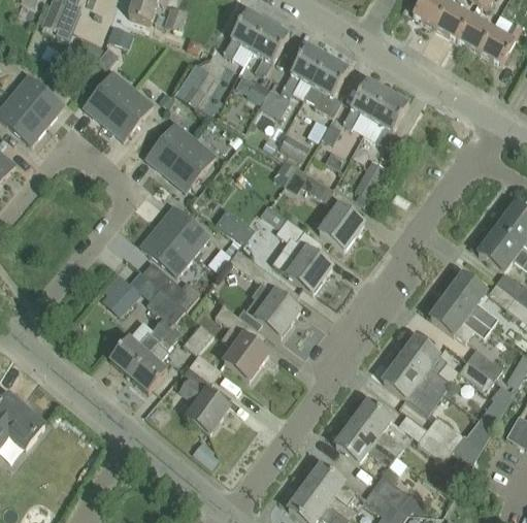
[(53,0),(42,26),(43,27),(41,30),(58,37),(71,5),(59,0),(53,0)]
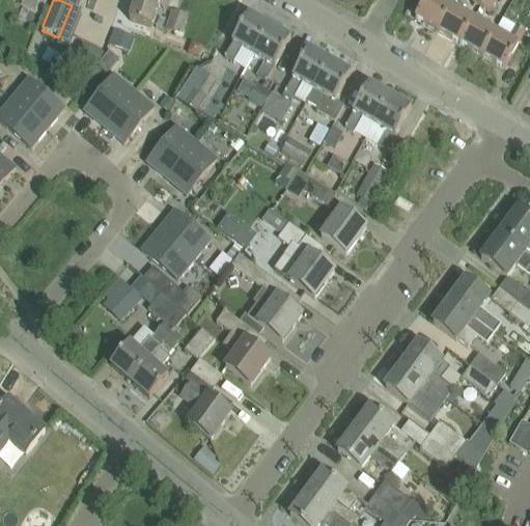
[(134,0),(129,17),(151,24),(158,3),(167,5),(168,0),(134,0)]
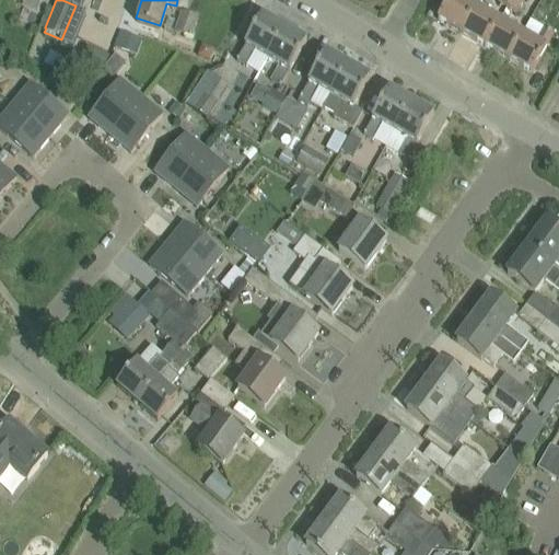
[(462,30),(476,3),(470,0),(446,0),(438,16),(462,30)]
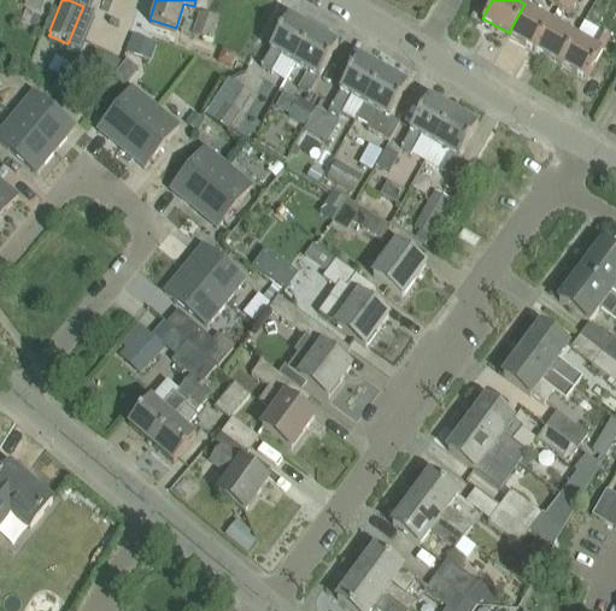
[(524,4),(509,33),(534,47),(550,18),(524,4)]
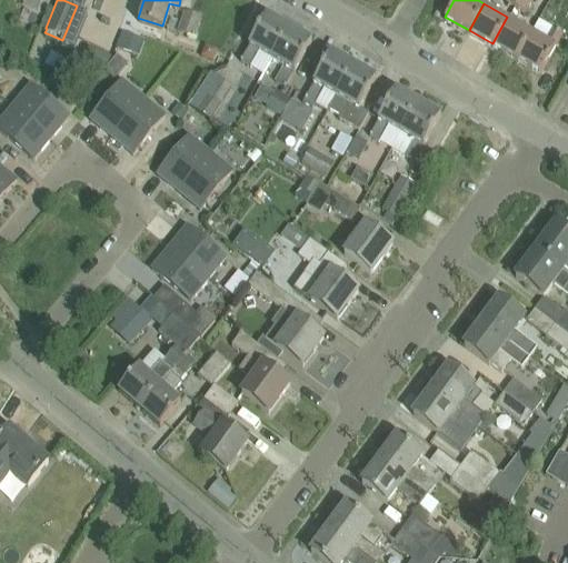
[(178,29),(193,34),(200,13),(185,8),(178,29)]
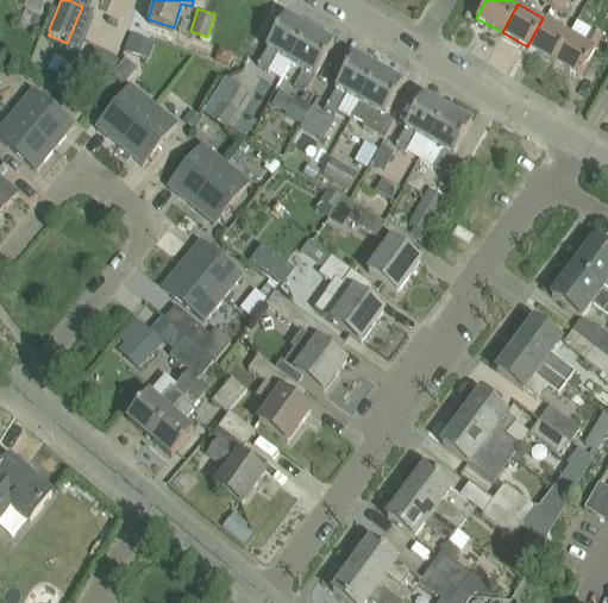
[(290,60),(304,37),(309,27),(284,13),(267,45),(257,62),(268,68),(277,51),(290,60)]
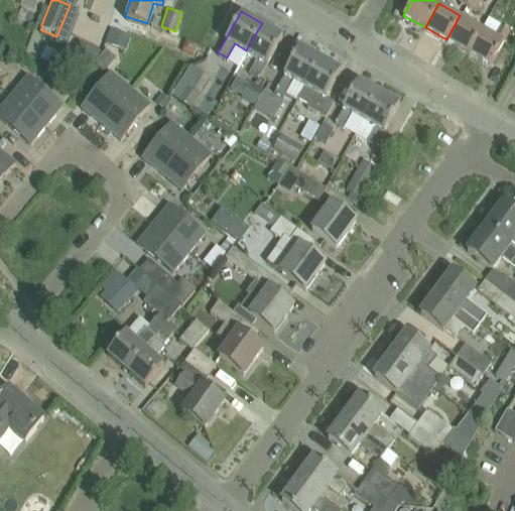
[(460,15),(446,39),(468,51),(473,42),(482,27),(460,15)]
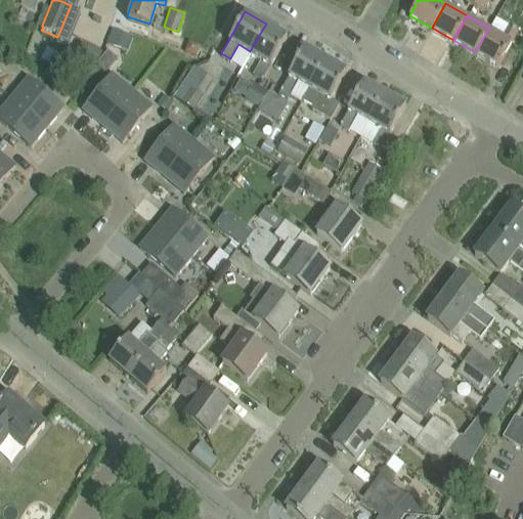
[(489,28),(480,43),(475,52),(497,66),(511,41),(518,28),(508,22),(508,23),(496,15),(489,28)]
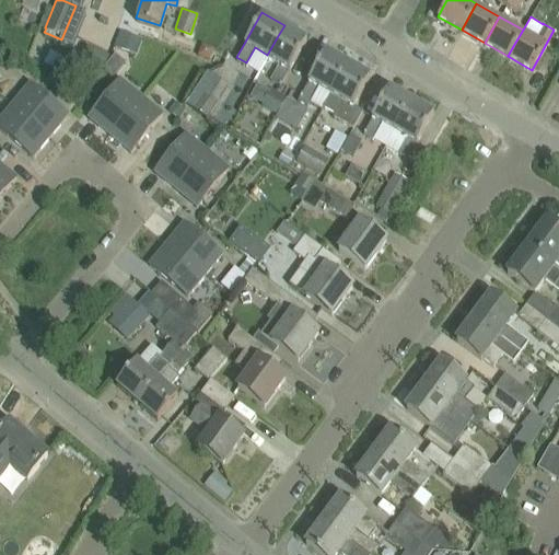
[(284,25),(279,34),(267,55),(280,62),(271,77),(280,82),(289,67),(289,68),(306,37),(284,25)]
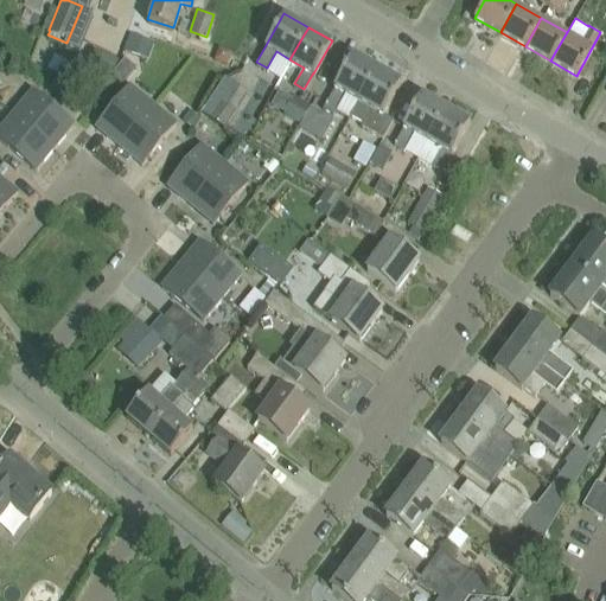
[(152,38),(128,31),(123,46),(146,55),(152,38)]
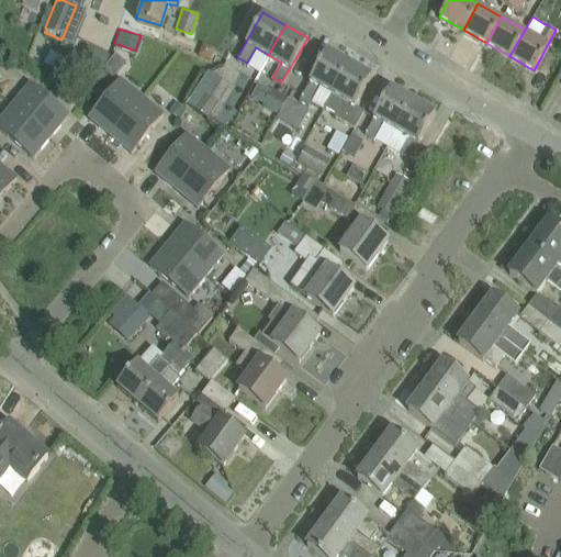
[(215,46),(203,41),(199,53),(210,58),(215,46)]
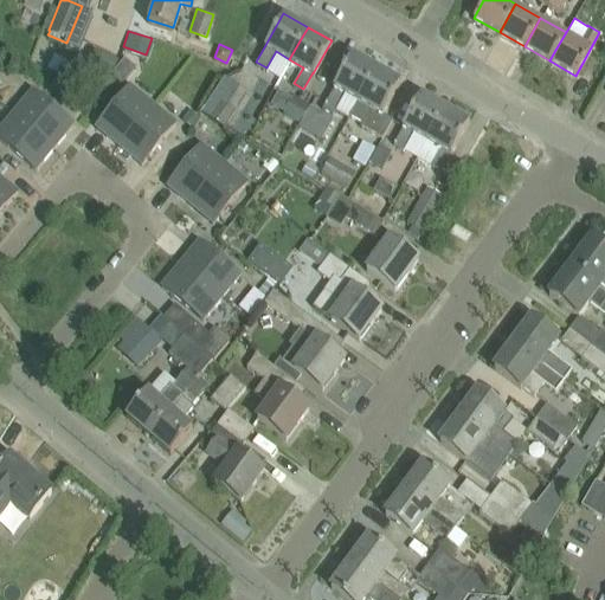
[(98,63),(111,69),(118,56),(105,50),(98,63)]
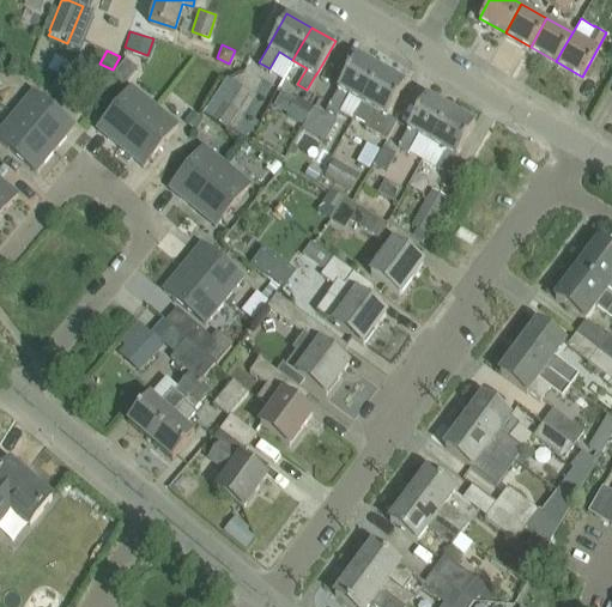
[(357,53),(338,86),(326,107),(337,113),(349,92),(362,99),(381,67),(357,53)]
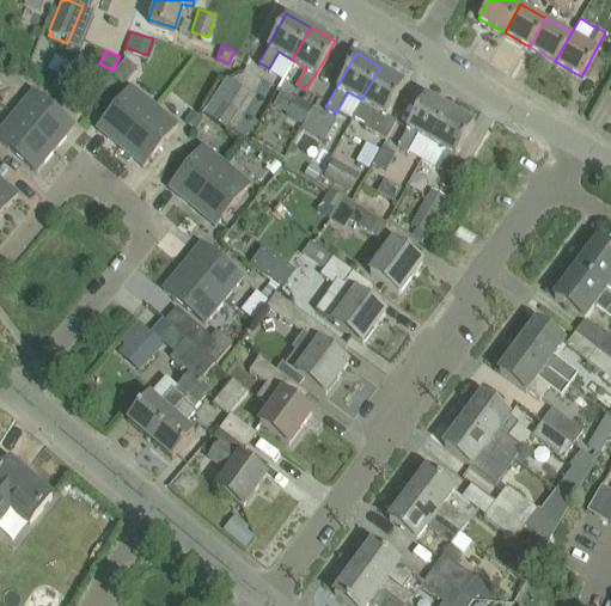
[(126,56),(112,71),(122,80),(135,65),(126,56)]
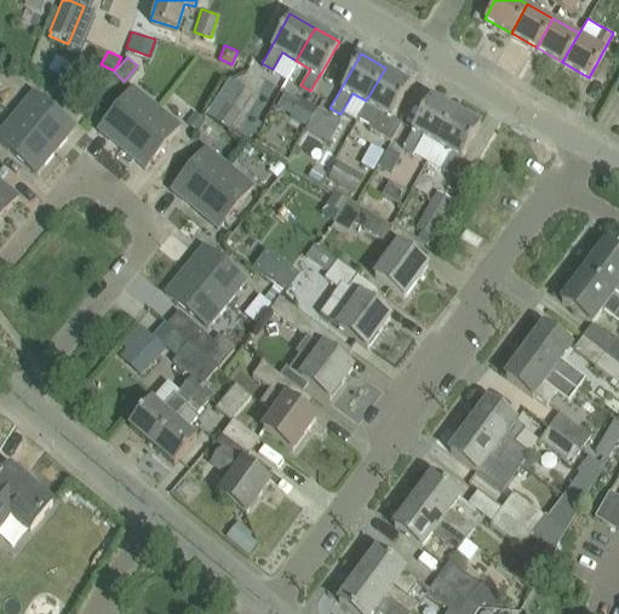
[(385,68),(366,101),(357,115),(371,124),(370,126),(391,138),(401,120),(391,115),(410,82),(385,68)]
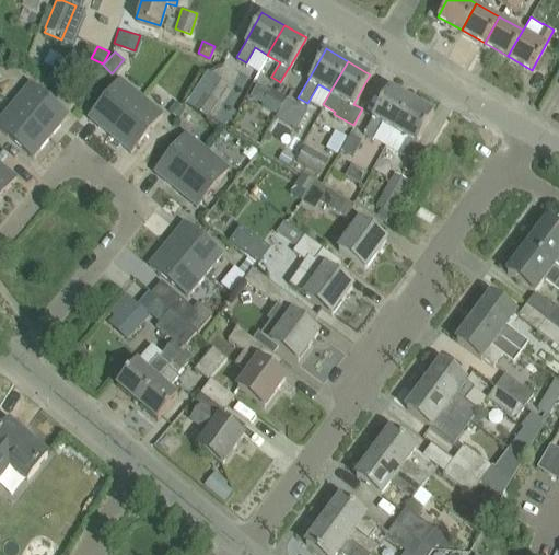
[(218,74),(196,107),(206,114),(228,81),(218,74)]
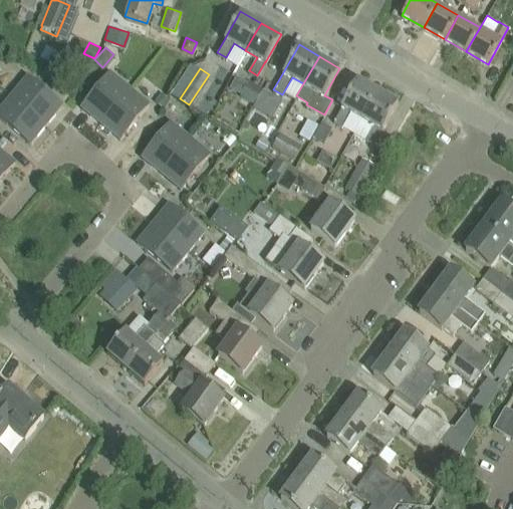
[(81,105),(100,121),(129,86),(109,70),(81,105)]
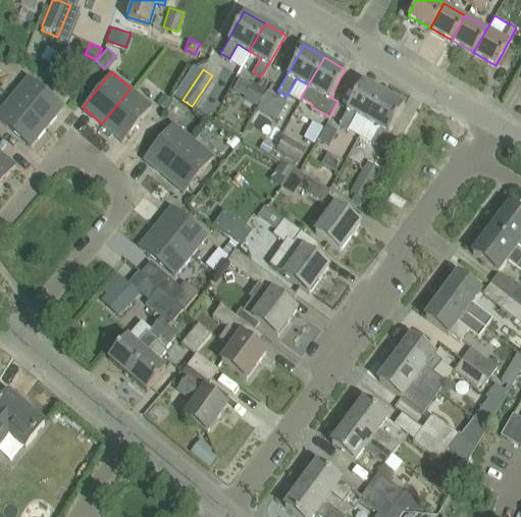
[(28,74),(11,94),(47,124),(63,104),(28,74)]
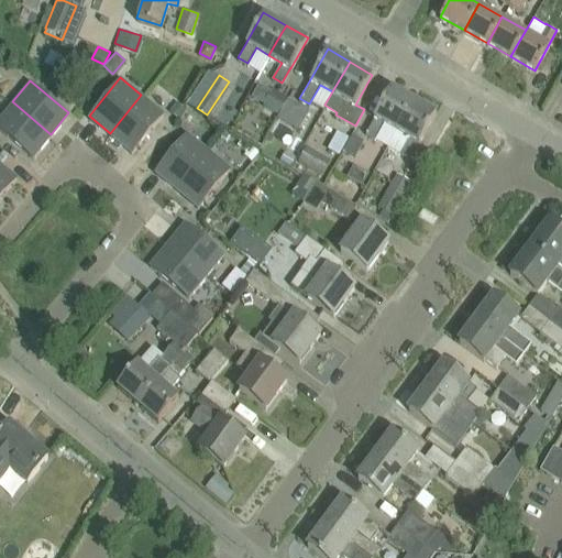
[(271,88),(263,101),(263,102),(278,111),(288,96),(272,86),(271,88)]
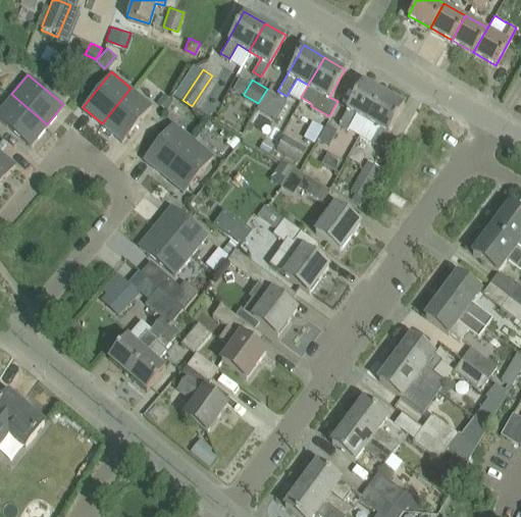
[(363,80),(347,107),(347,108),(339,121),(348,126),(356,113),(367,119),(383,92),(363,80)]
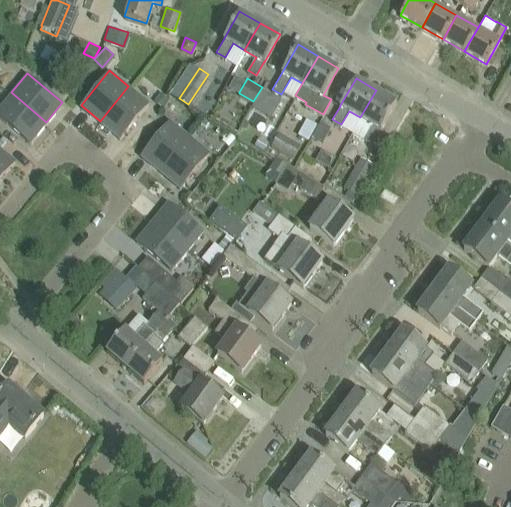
[(128,86),(100,121),(120,137),(148,102),(128,86)]
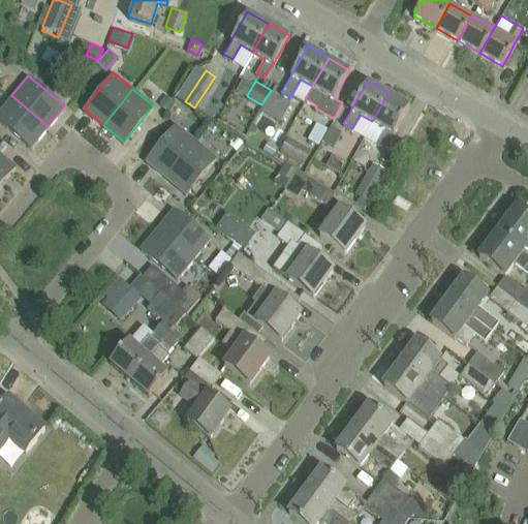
[(261,108),(281,119),(291,102),(272,90),(261,108)]
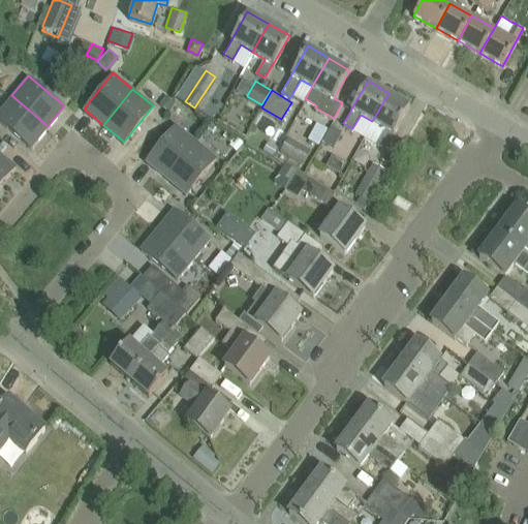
[(176,99),(167,92),(160,100),(168,108),(176,99)]
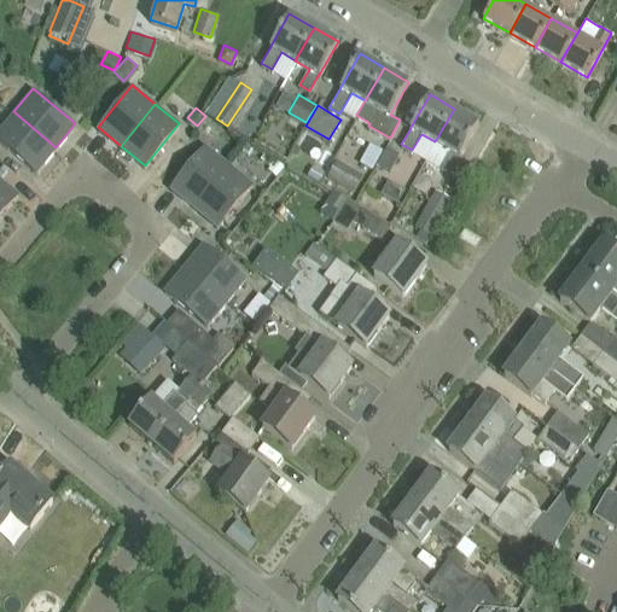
[(459,156),(478,122),(454,109),(435,141),(448,150),(438,165),(449,172),(459,156)]
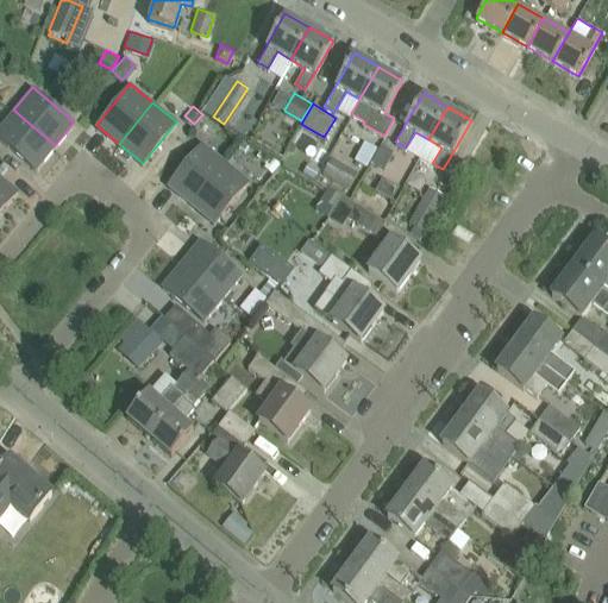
[(13,110),(0,126),(0,137),(36,168),(55,145),(13,110)]
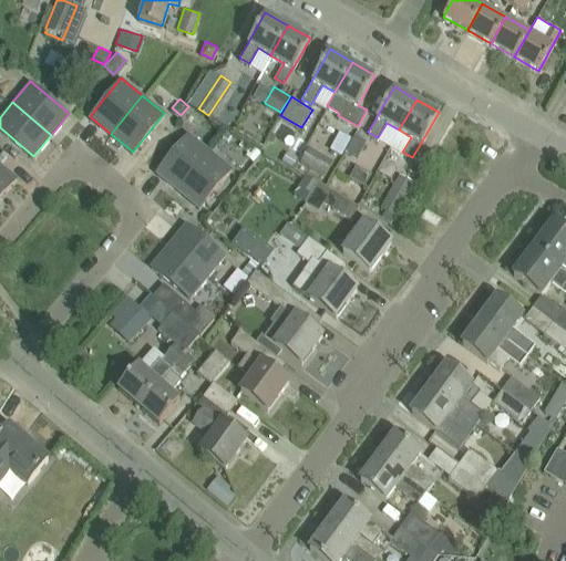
[(351,134),(340,127),(329,146),(340,153),(351,134)]
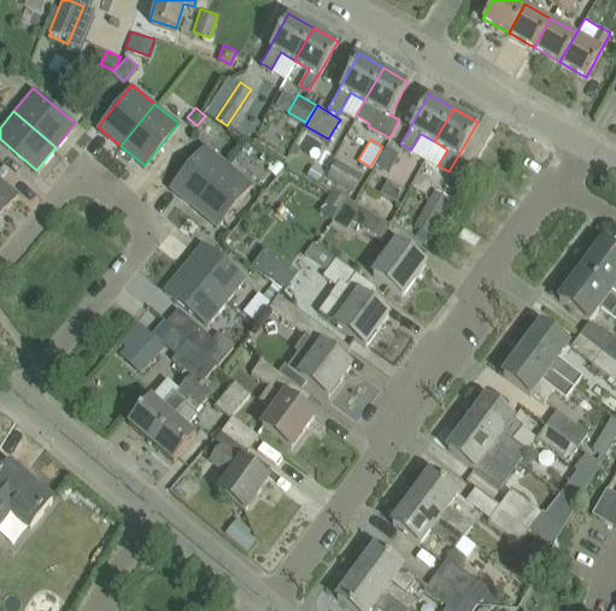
[(247,140),(242,146),(247,150),(252,144),(247,140)]
